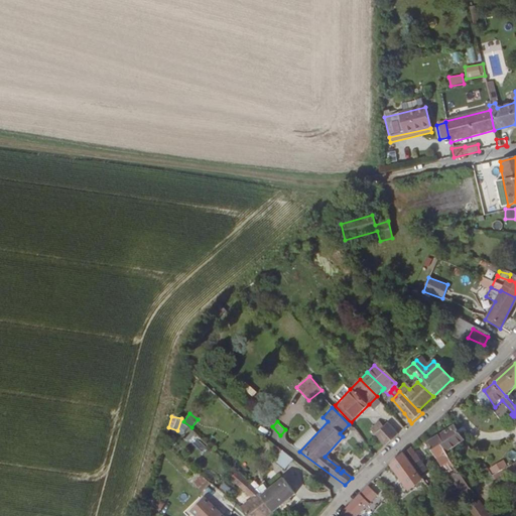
[(383,446),(385,445),(398,434),(386,422),(382,426),(378,422),(370,430),(383,446)]
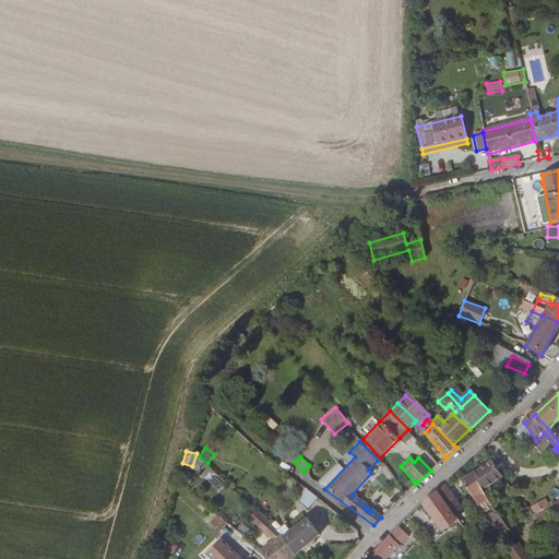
[(510,487),(492,462),(475,475),(490,500),(509,488),(510,487)]
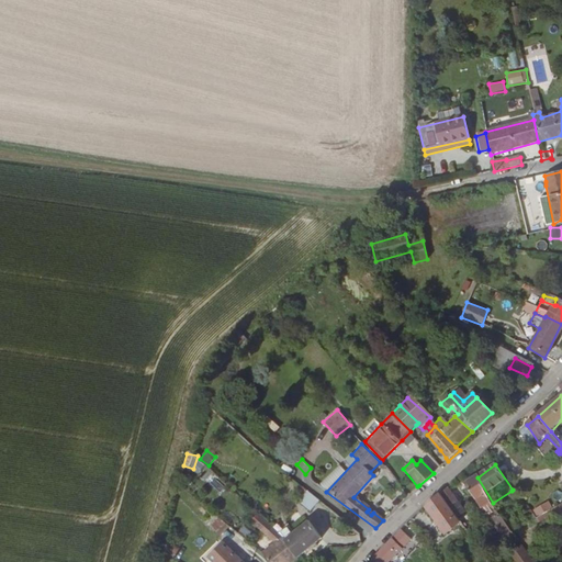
[(510,534),(493,503),(478,478),(464,486),(491,532),(496,534),(501,531),(505,538),(510,534)]
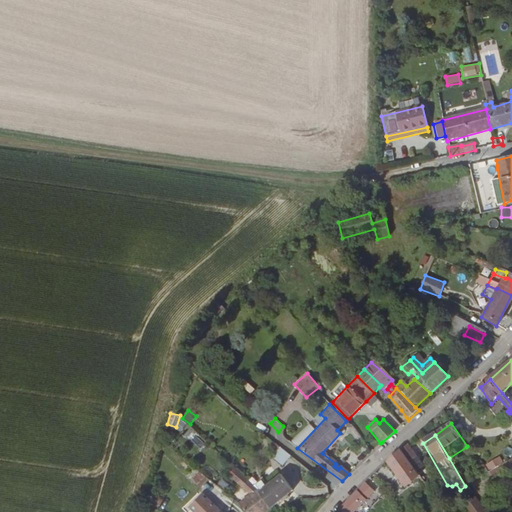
[(417,457),(408,444),(401,451),(409,463),(417,457)]
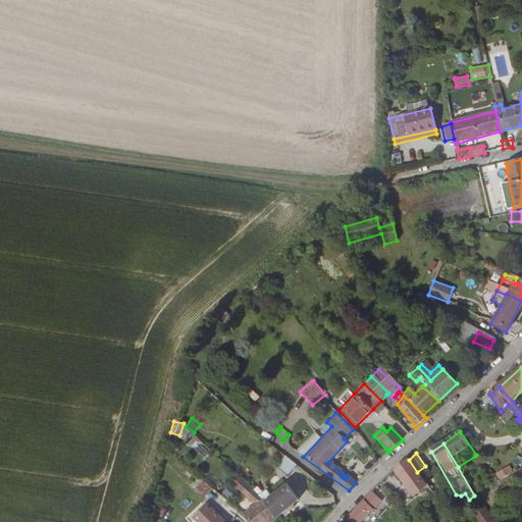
[(395,472),(415,498),(428,487),(421,478),(417,472),(409,460),(395,472)]
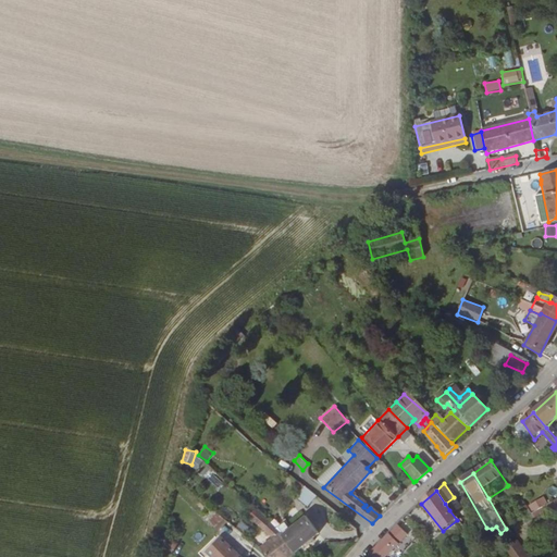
[(544,496),(528,504),(532,515),(548,507),(544,496)]
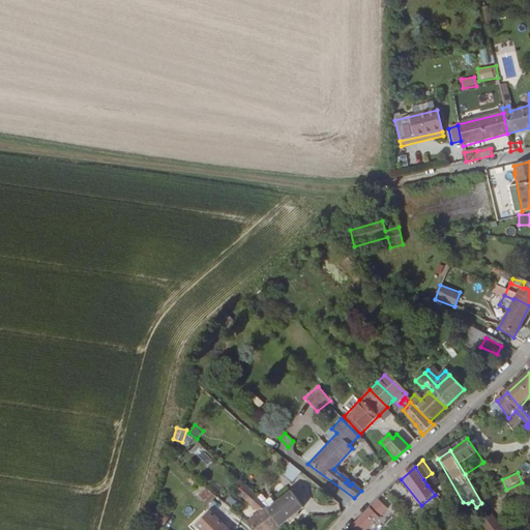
[(428,486),(437,479),(432,473),(423,479),(428,486)]
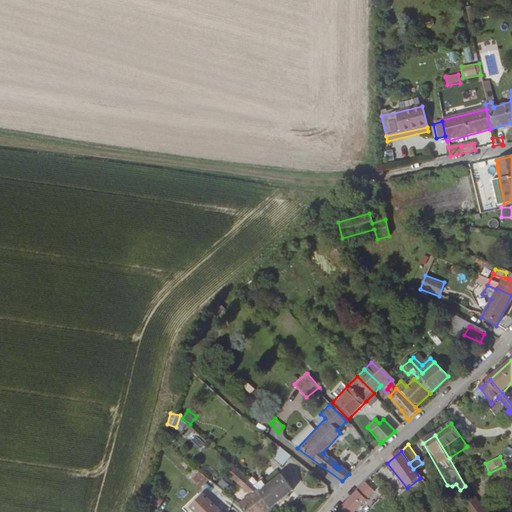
[(212,475),(211,474),(202,468),(191,482),(200,489),(212,475)]
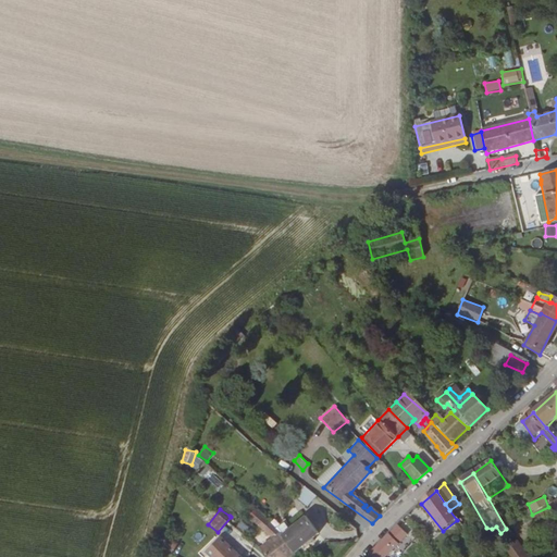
[(318,534),(305,517),(281,534),(295,553),(318,534)]
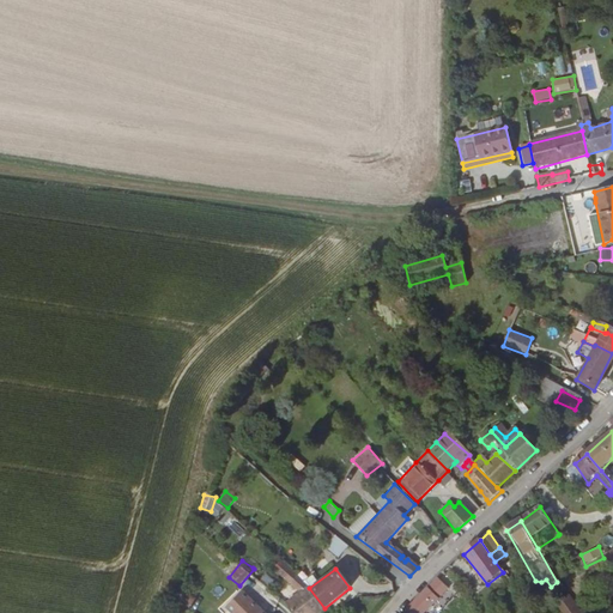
[(296,570),(287,574),(292,580),(299,575),(296,570)]
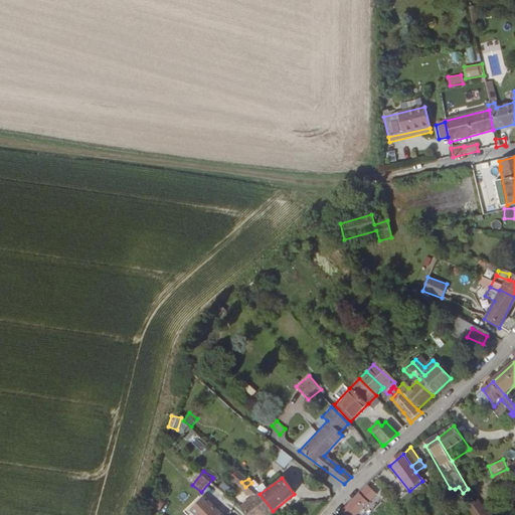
[(241,508),(246,514),(267,514),(273,511),(260,494),(251,483),(245,487),(253,499),(241,508)]
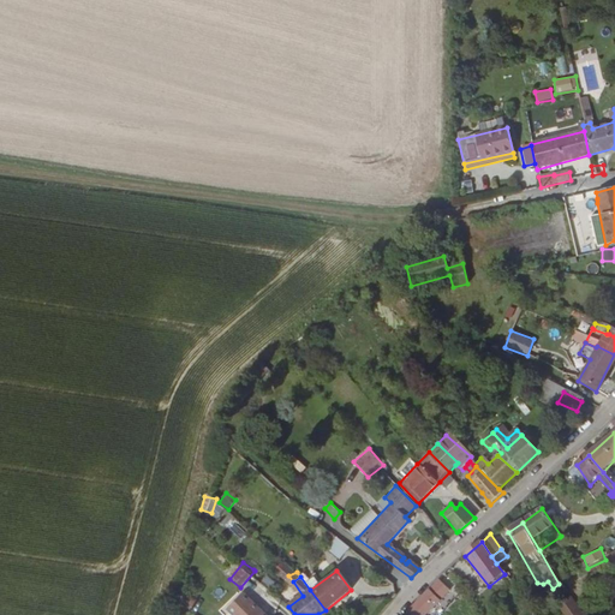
[(428,614),(448,595),(439,581),(419,601),(405,614),(428,614)]
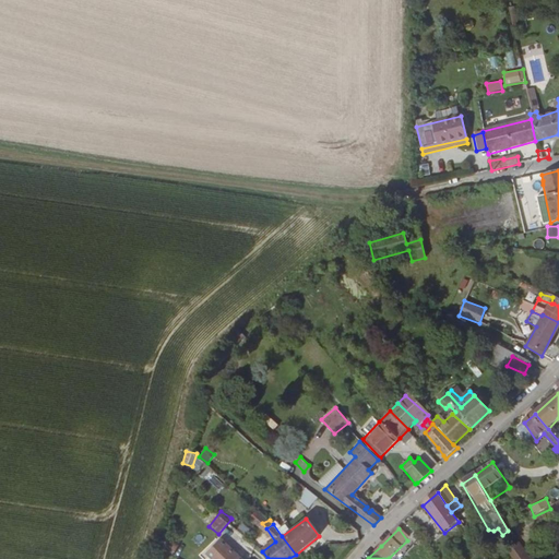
[(500,546),(507,558),(524,558),(512,539),(500,546)]
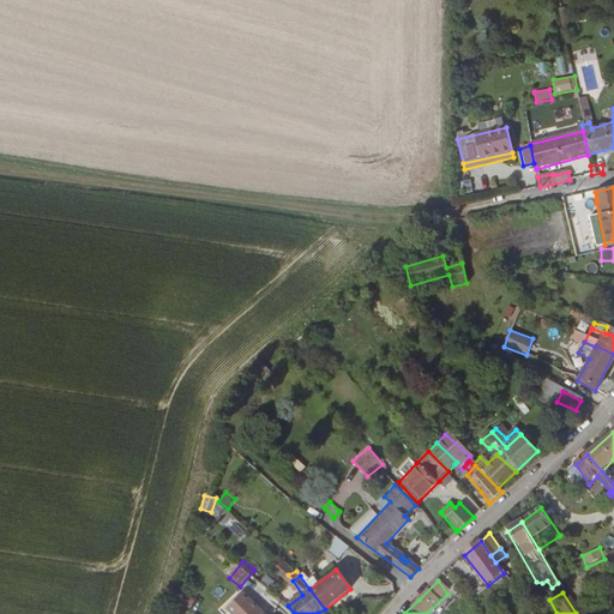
[(263,613),(259,609),(258,611),(241,595),(228,608),(233,613),(263,613)]
